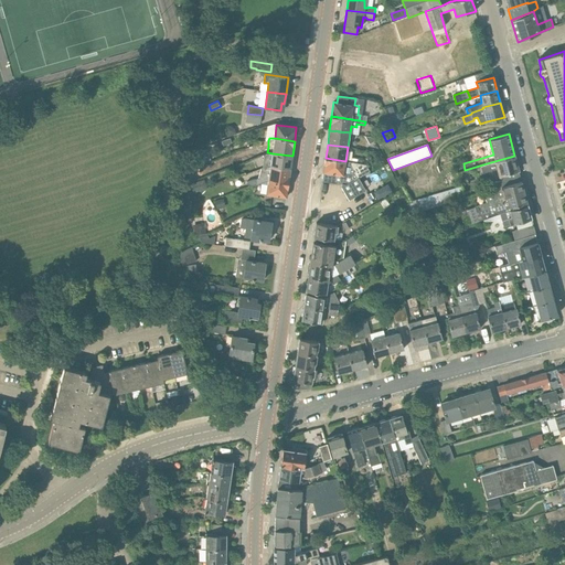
[(202,164),(204,151),(196,150),(194,163),(202,164)]
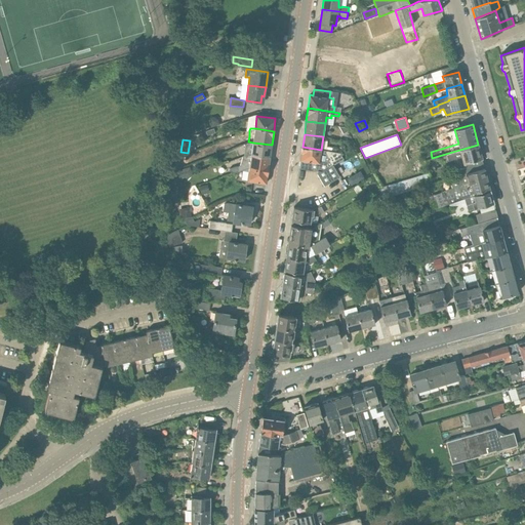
[(272,145),(253,143),(251,155),(270,158),(272,145)]
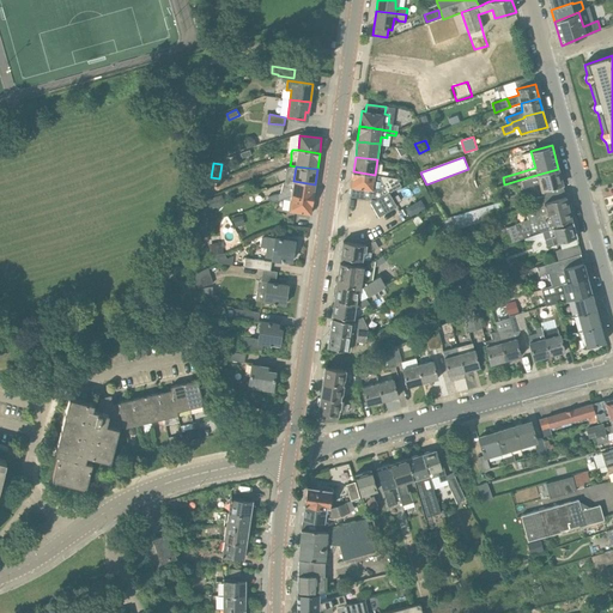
[(558,169),(528,177),(528,178),(521,180),(523,188),(540,183),(544,196),(535,199),(538,206),(565,198),(558,169)]
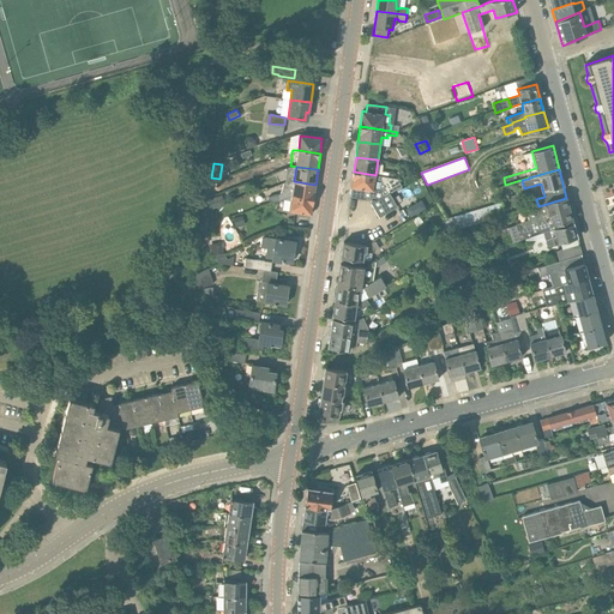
[(380,176),(375,175),(354,172),(350,197),(377,200),(402,186),(398,179),(393,178),(387,178),(380,176)]
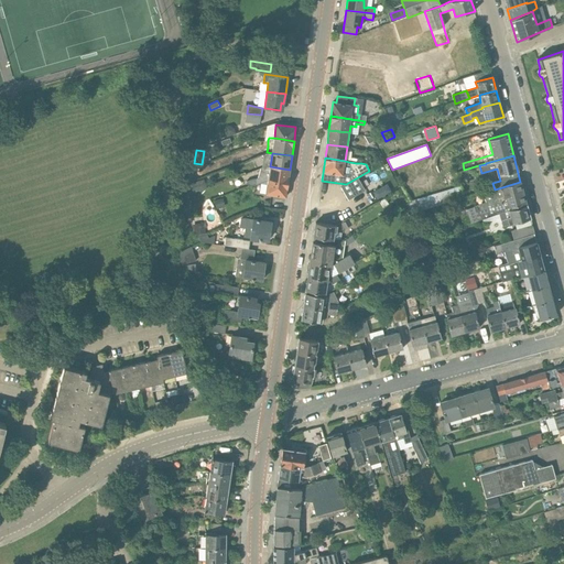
[(290,170),(270,166),(260,169),(258,177),(255,179),(247,181),(249,187),(268,181),(288,183),(290,170)]
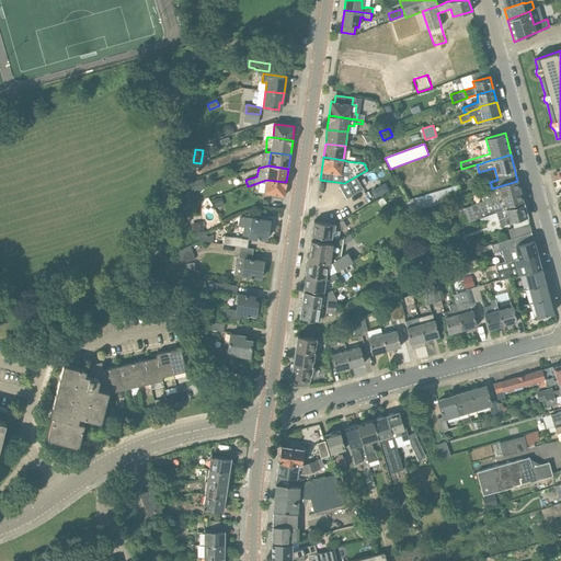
[(195,191),(206,187),(203,179),(192,182),(195,191)]
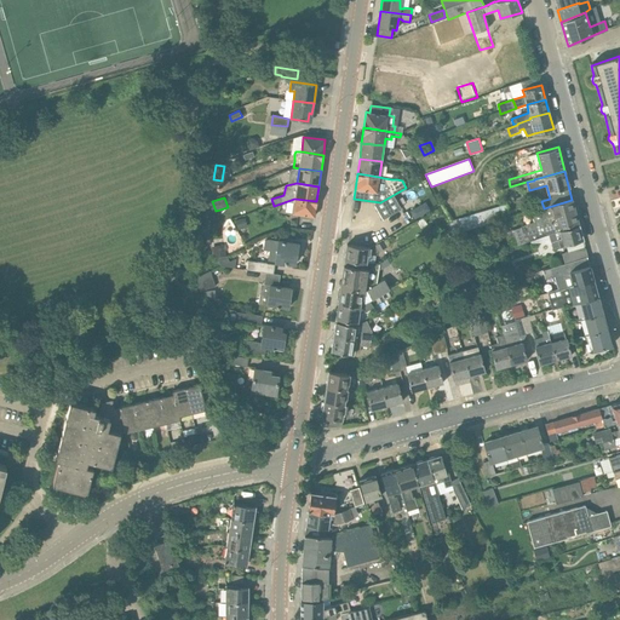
[(316,201),(294,199),(292,213),(314,217),(316,201)]
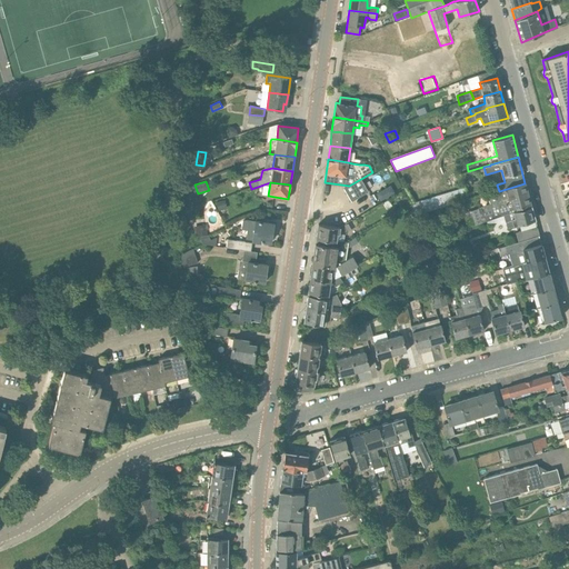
[(525,183),(499,191),(487,195),(490,203),(513,197),(515,202),(520,201),(519,198),(528,196),(525,183)]
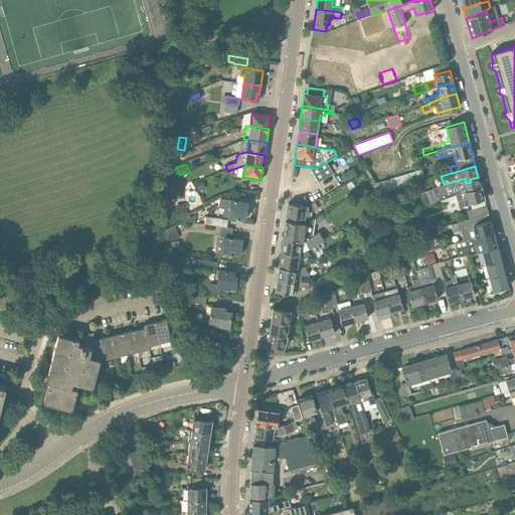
[(355,168),(343,174),(346,180),(358,174),(355,168)]
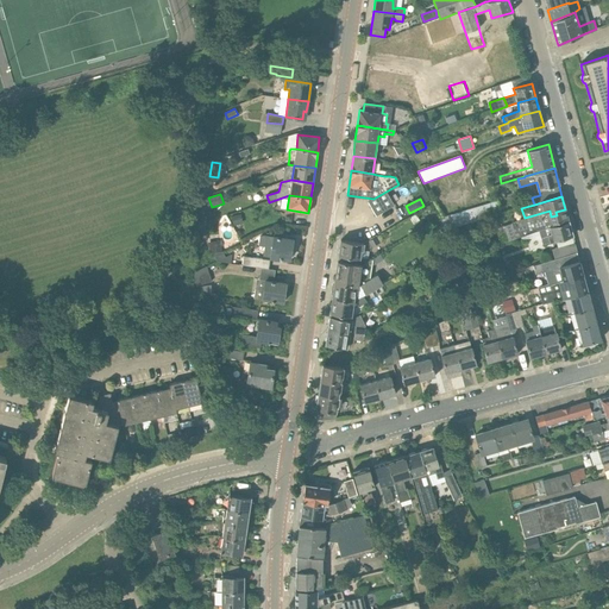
[(444,219),(450,228),(456,226),(502,213),(498,201),(443,218),(444,219)]
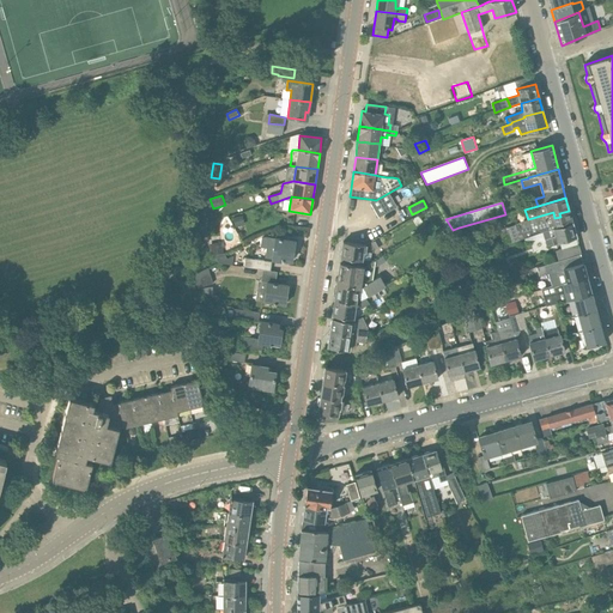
[(542,232),(556,228),(572,223),(572,220),(569,211),(559,213),(560,217),(554,218),(553,212),(528,219),(515,224),(516,228),(508,230),(513,242),(542,232)]
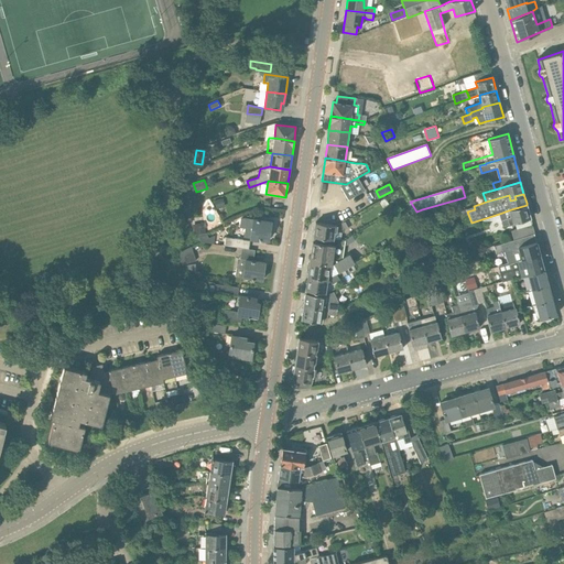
[(217,212),(224,210),(224,207),(225,207),(223,198),(214,201),(217,212)]
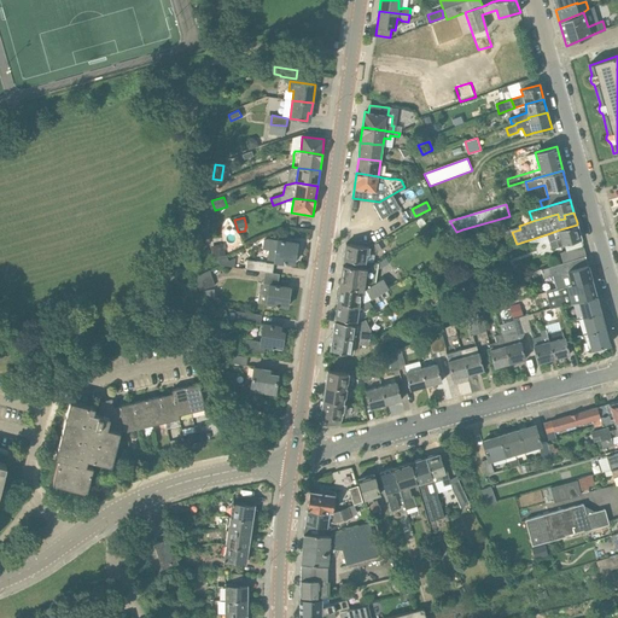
[(419,228),(426,223),(421,217),(415,221),(419,228)]
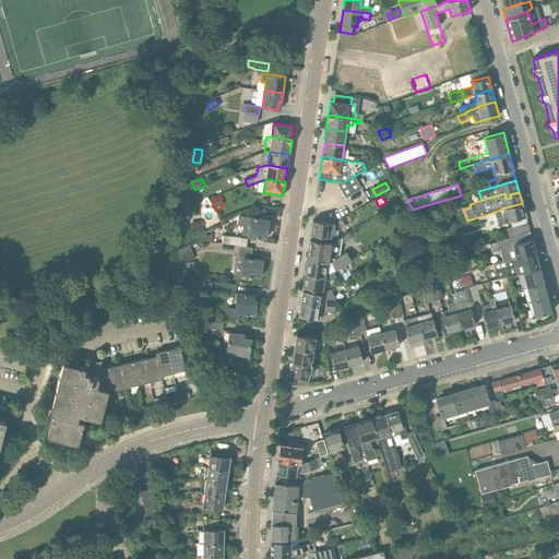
[(413,210),(407,201),(402,203),(406,213),(413,210)]
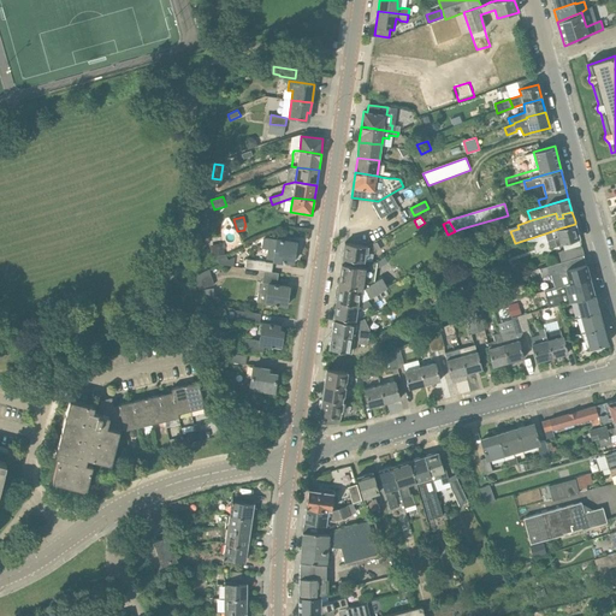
[(558,229),(545,234),(548,240),(549,248),(580,240),(578,231),(578,230),(576,226),(575,226),(575,224),(558,229)]
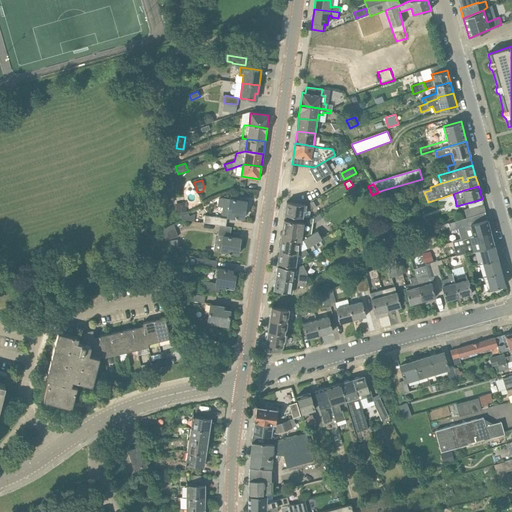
[(312,208),(319,203),(316,198),(309,203),(312,208)]
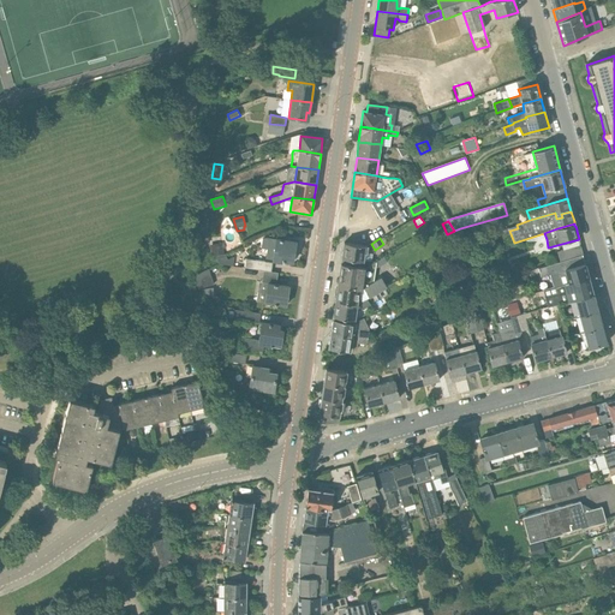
[(296,242),(276,239),(275,239),(274,249),(268,248),(267,258),(273,260),(273,261),(282,262),(281,263),(284,263),(285,261),(293,262),(296,242)]
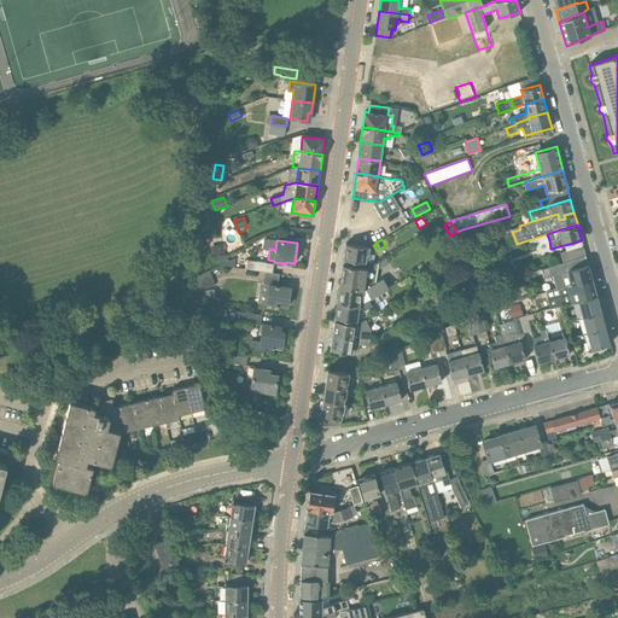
[(213,257),(226,255),(223,244),(210,246),(213,257)]
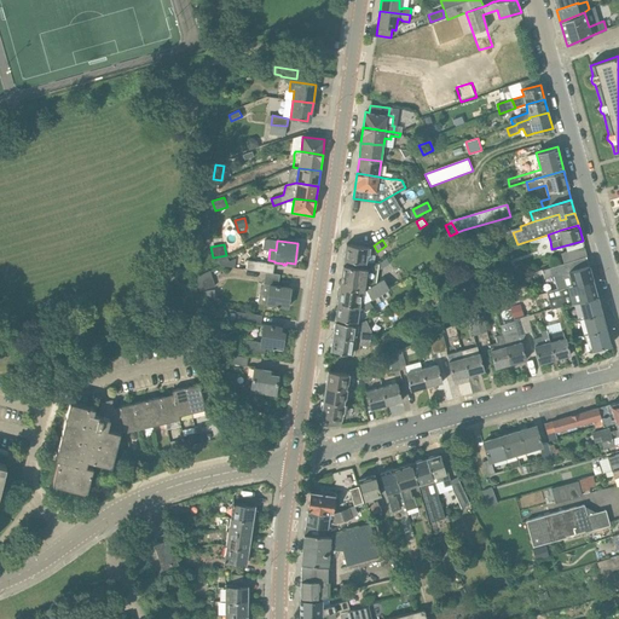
[(345,258),(343,266),(368,270),(376,265),(377,264),(365,262),(366,254),(369,255),(370,248),(347,244),(346,253),(345,253),(343,256),(345,258)]
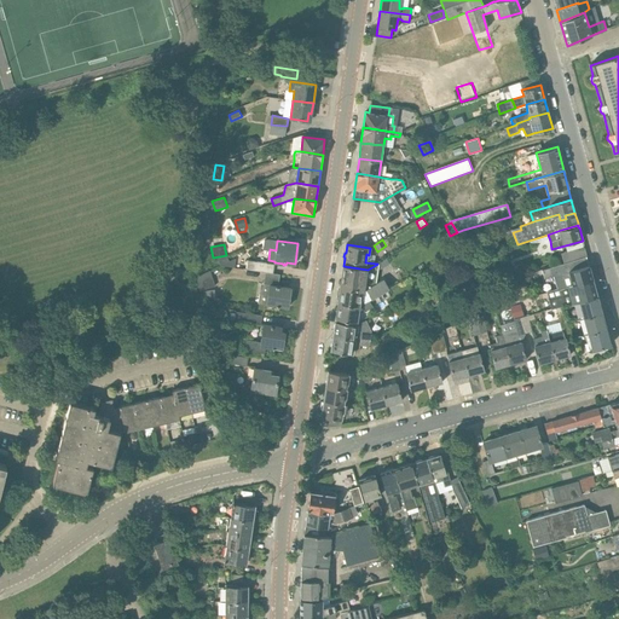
[(565,262),(586,256),(584,247),(562,253),(565,262)]
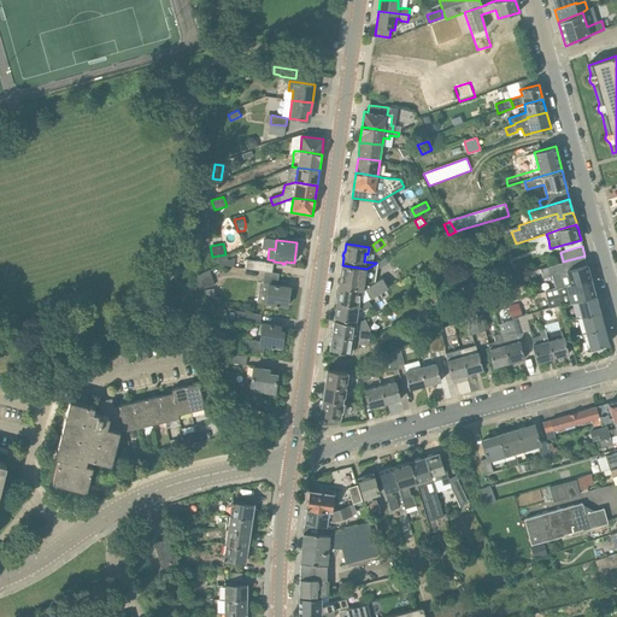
[(216,257),(219,265),(229,260),(225,256),(216,257)]
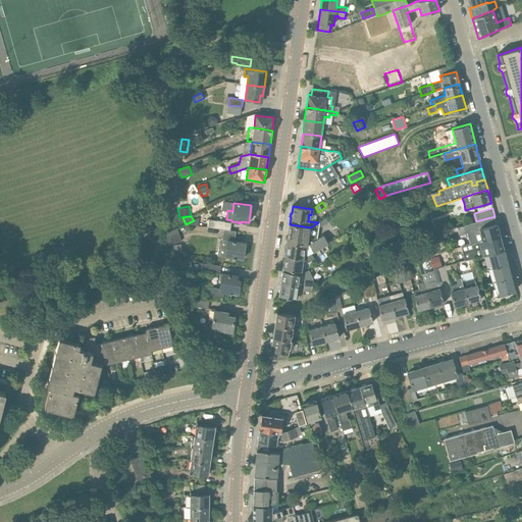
[(404,229),(412,225),(408,216),(400,220),(404,229)]
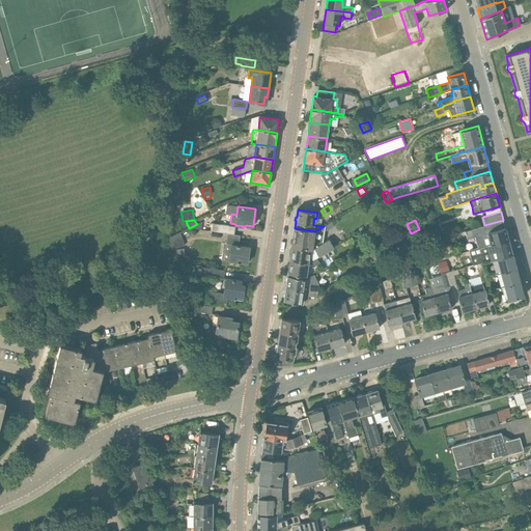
[(212,231),(228,233),(234,234),(235,227),(213,224),(212,231)]
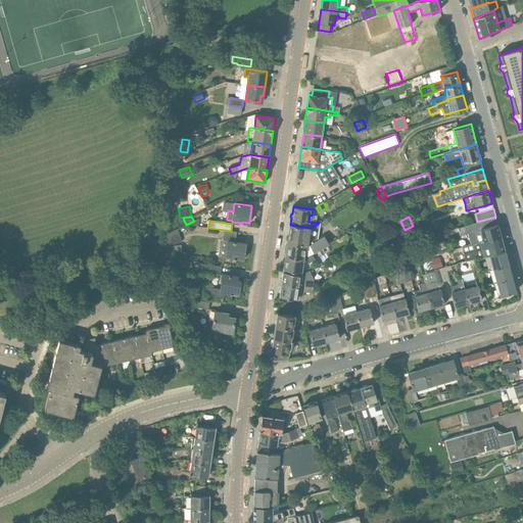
[(497,225),(481,229),(479,222),(458,229),(460,235),(467,233),(471,244),(473,244),(476,243),(485,240),(502,236),(497,225)]
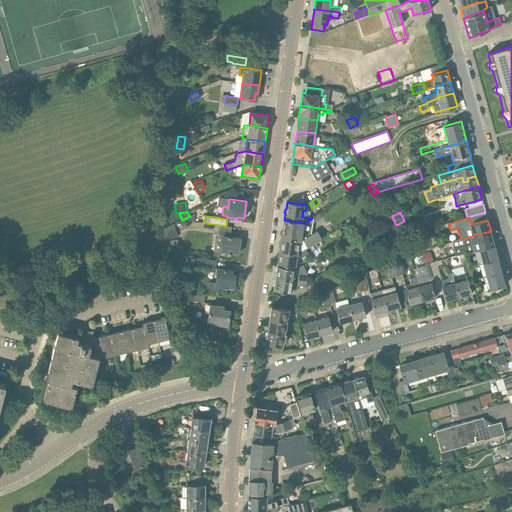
[(281,238),(301,240),(304,223),(284,220),(281,238)]
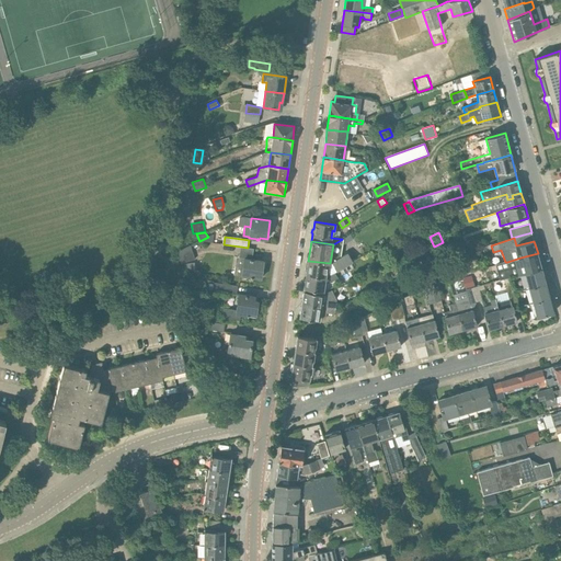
[(190,245),(178,251),(181,264),(195,259),(190,245)]
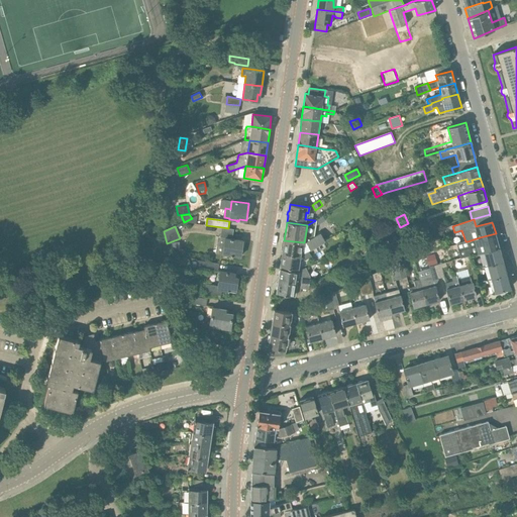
[(233,229),(228,228),(222,227),(220,237),(225,238),(222,254),(230,255),(230,256),(232,256),(240,257),(241,248),(242,241),(232,239),(233,229)]
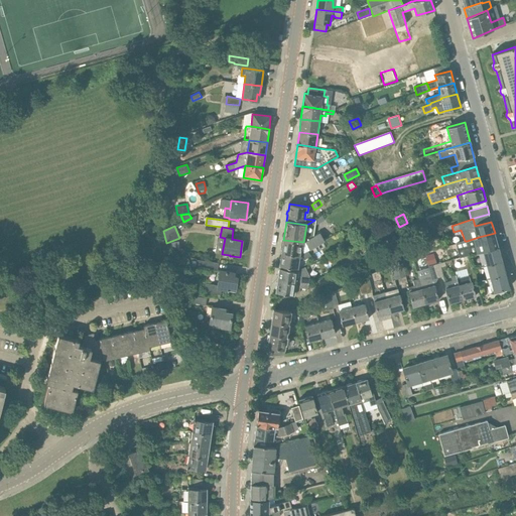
[(303,242),(283,240),(281,253),(299,255),(307,250),(325,241),(319,233),(314,236),(303,242)]
